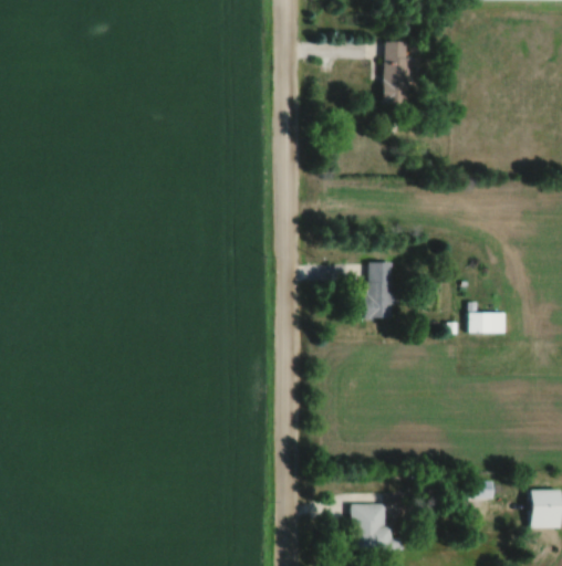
[(384,41),(383,103),(408,104),(409,41),(384,41)]
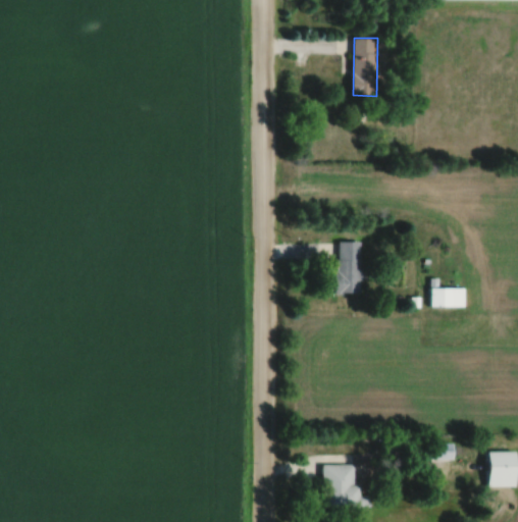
[(362,295),(362,242),(339,242),(338,294),(362,295)]
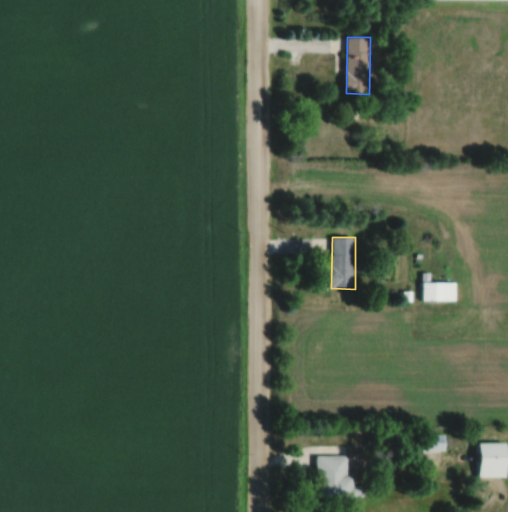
[(458,282),(423,282),(423,301),(457,301),(458,282)]
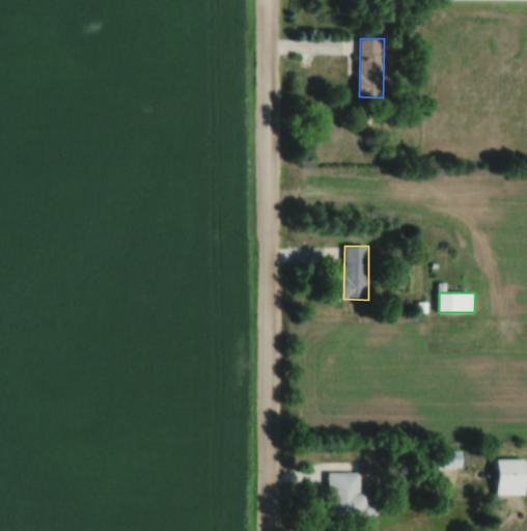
[(468,451),(437,451),(437,467),(468,467),(468,451)]
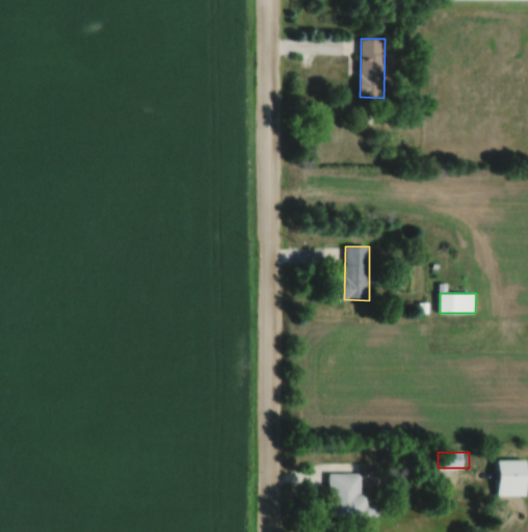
[(527,460),(497,460),(497,497),(527,497),(527,460)]
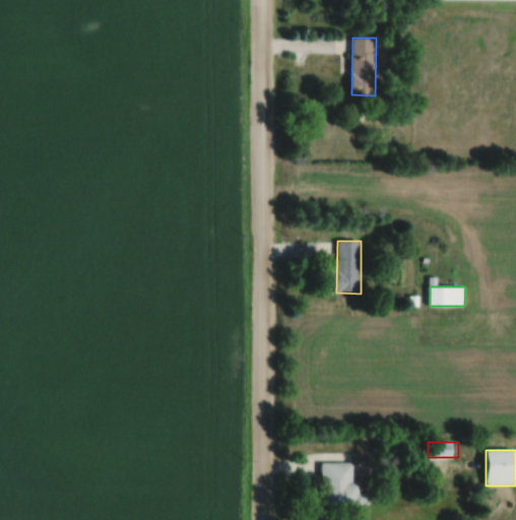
[(355,462),(324,463),(324,505),(369,504),(369,481),(355,481),(355,462)]
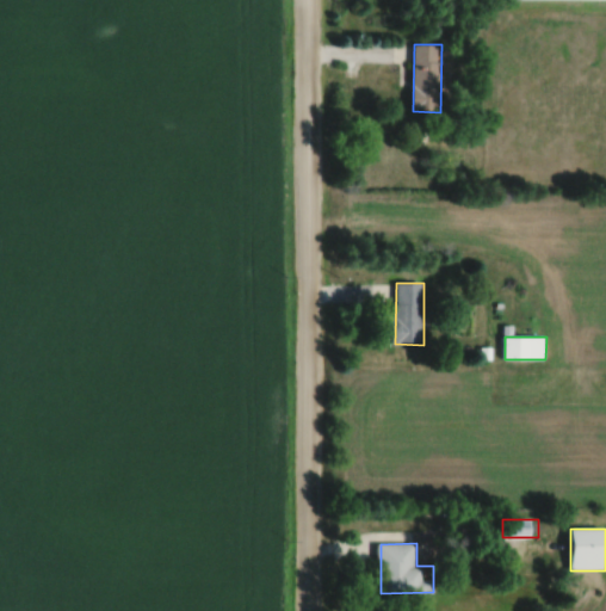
All buildings are outlined.
